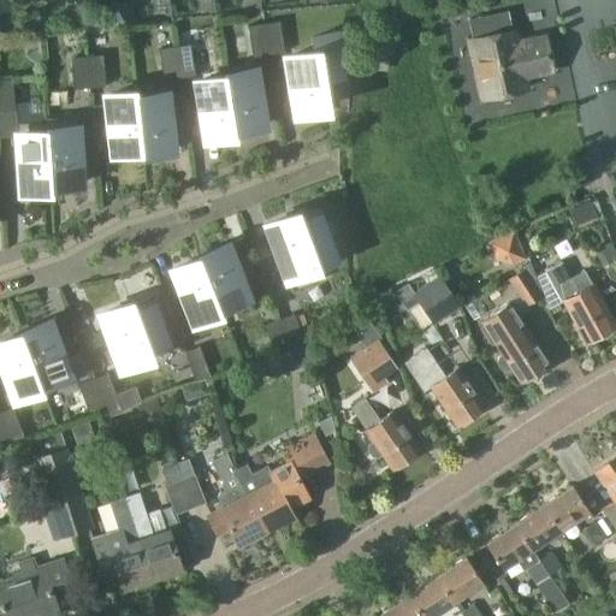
[(279,21),(264,23),(268,54),(284,52),(279,21)]
